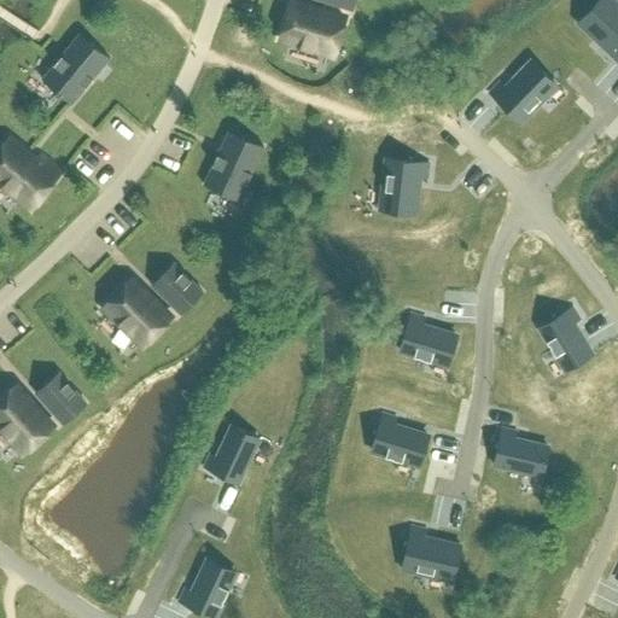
[(320,0),(353,10),(355,0),(320,0)]
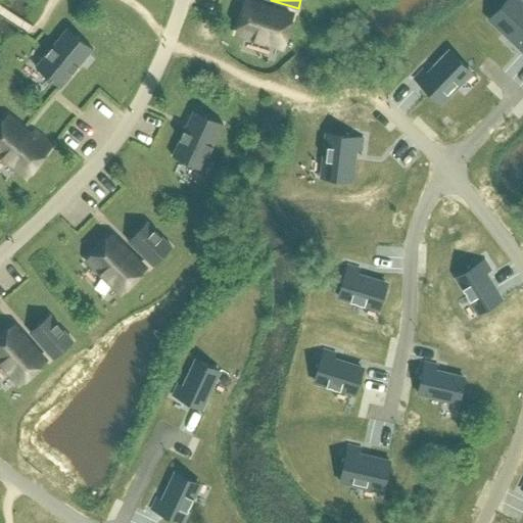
[(522,3),(519,0),(506,0),(488,19),(522,51),(522,3)]
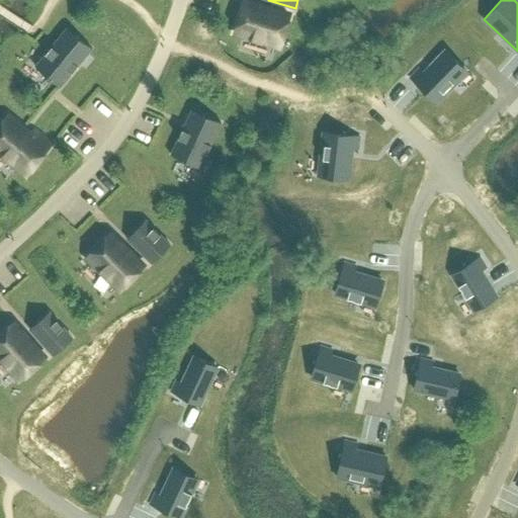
[(288,14),(245,1),(235,32),(278,47),(288,14)]
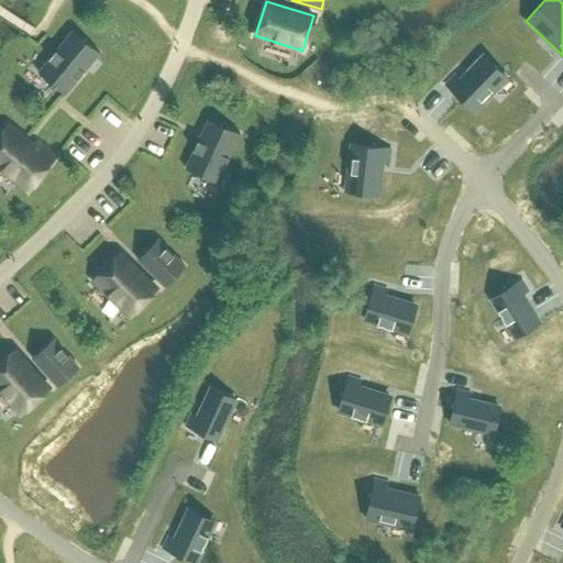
[(65,95),(100,53),(73,30),(37,73),(65,95)]
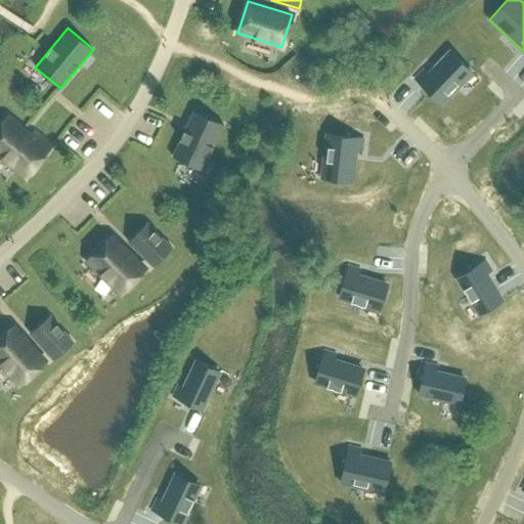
[(421,73),(411,82),(438,107),(469,76),(446,54),(425,77),(421,73)]
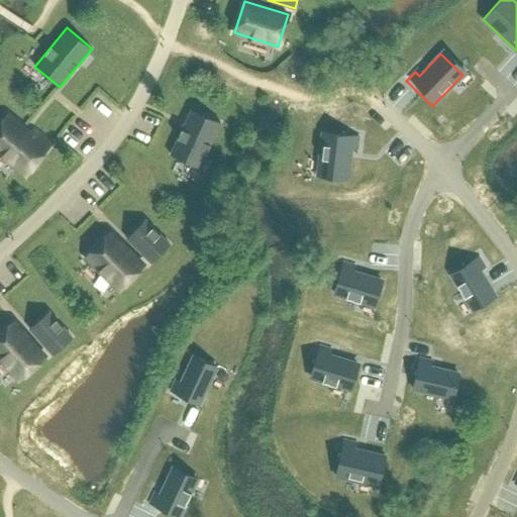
[(220,122),(191,109),(171,154),(200,168),(220,122)]
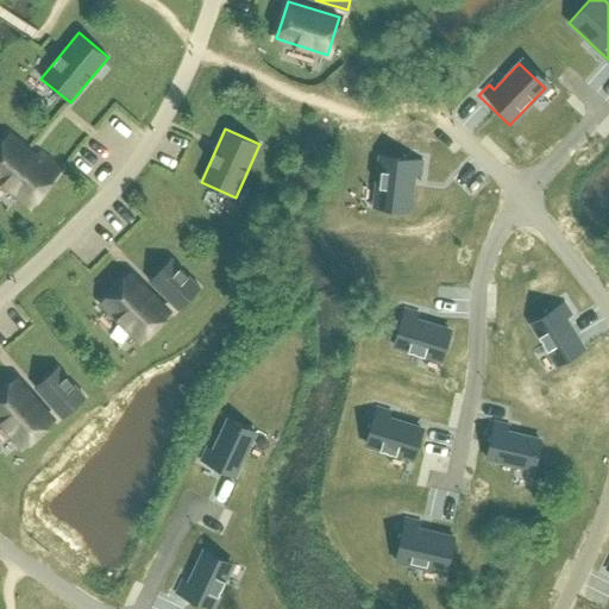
[(0,148),(0,180),(30,205),(58,170),(39,155),(36,158),(10,137),(0,148)]
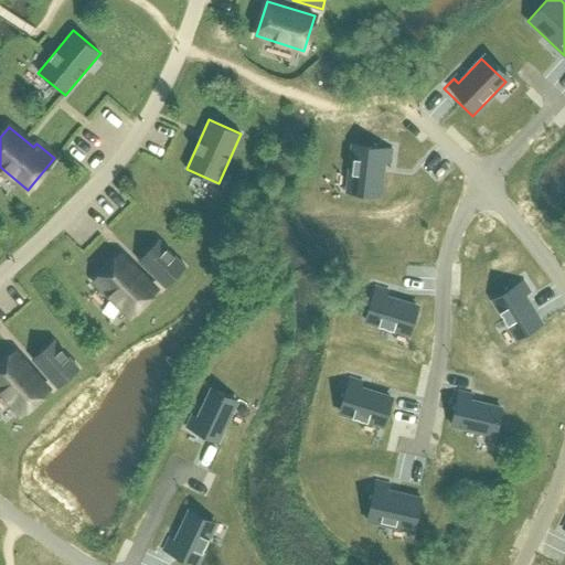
[(352,145),(347,192),(380,196),(384,162),(390,163),(392,149),(352,145)]
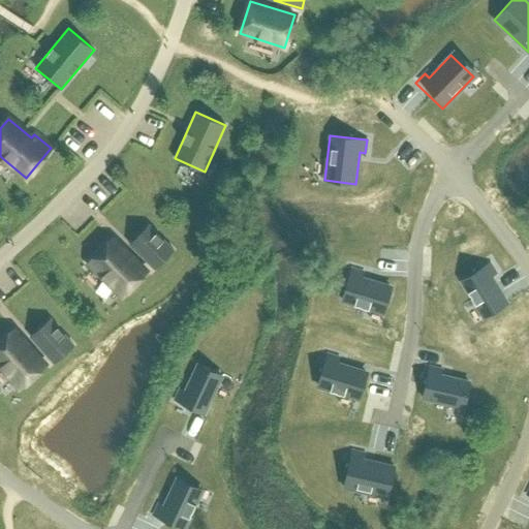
[(148,224),(129,243),(155,269),(174,250),(148,224)]
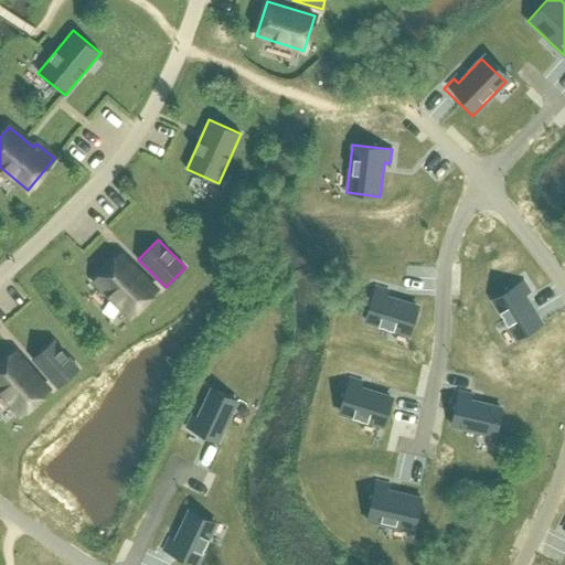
[(156,290),(140,275),(120,255),(95,281),(130,316),(156,290)]
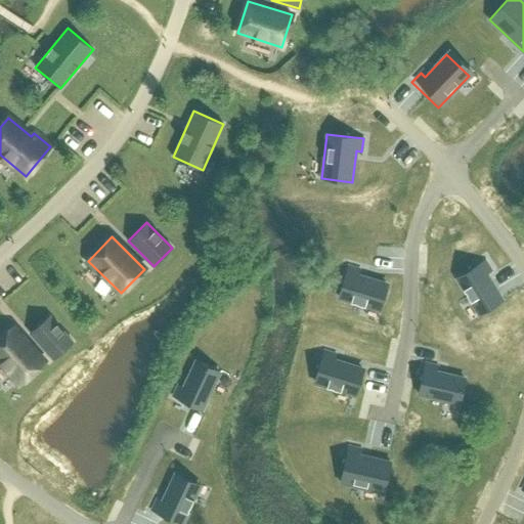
[(485,260),(456,277),(479,314),(503,300),(486,273),(491,270),(485,260)]
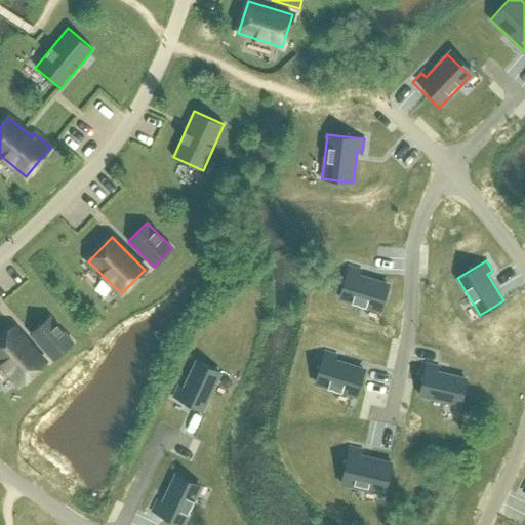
[(349,267),(338,298),(380,311),(389,285),(358,275),(360,270),(349,267)]
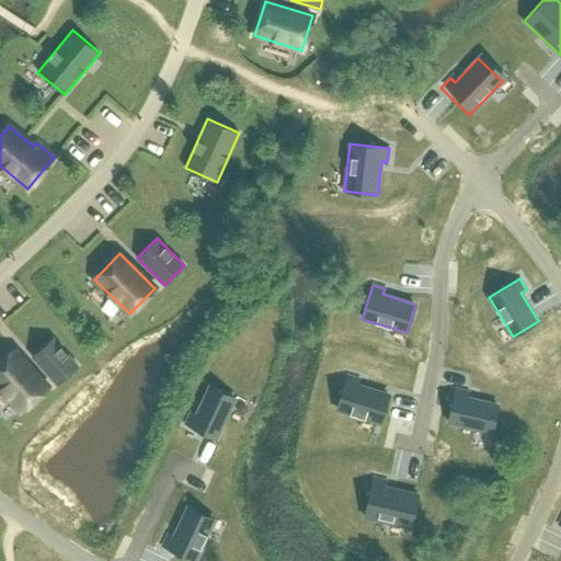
[(53,338),(32,356),(57,386),(79,367),(53,338)]
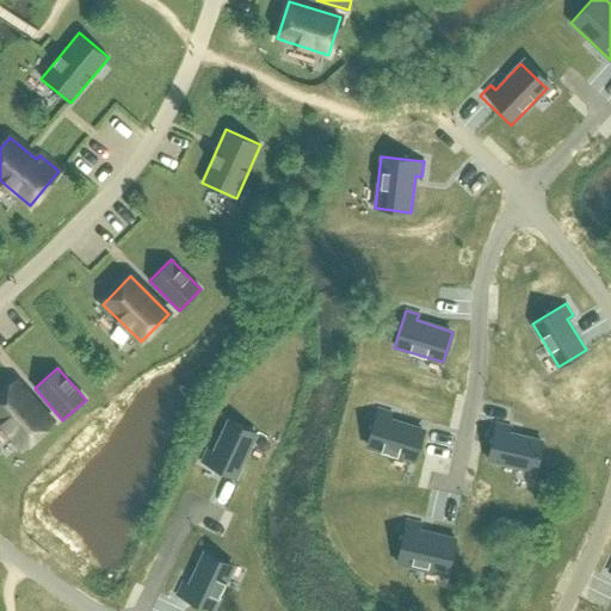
[(17,381),(0,395),(0,423),(23,448),(51,421),(17,381)]
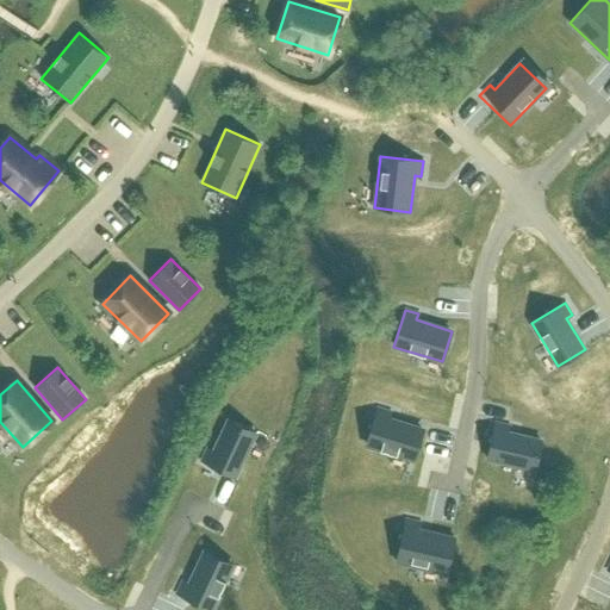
[(378,408),(366,444),(414,460),(423,429),(388,418),(390,412),(378,408)]
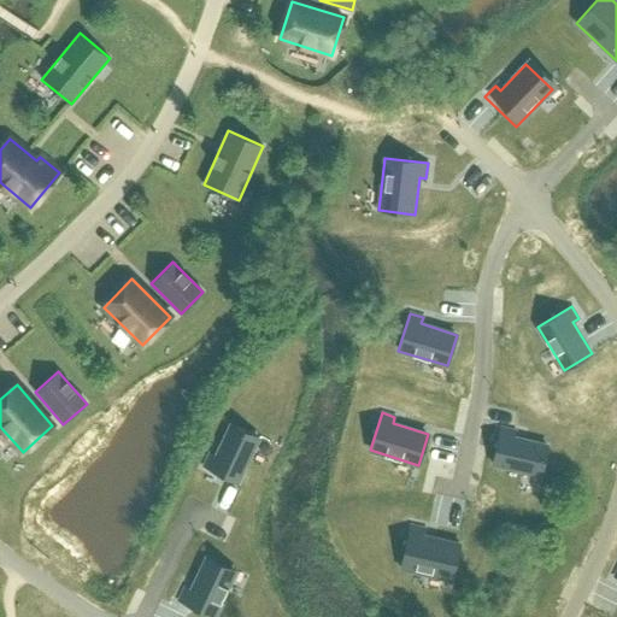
[(210,453),(204,466),(238,482),(259,438),(231,424),(216,457),(210,453)]
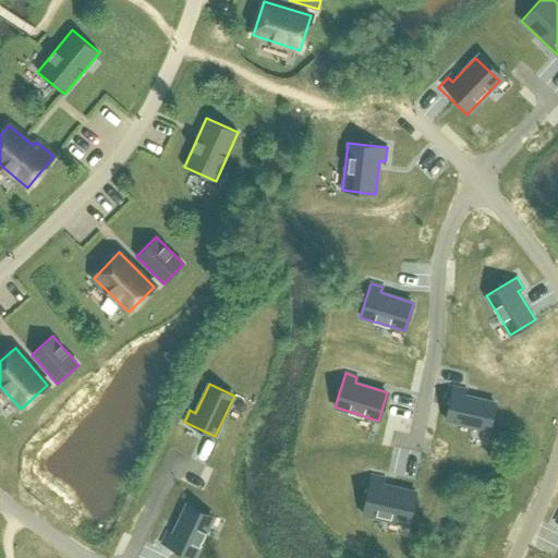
[(453,387),(446,420),(489,429),(496,403),(464,396),(465,389),(453,387)]
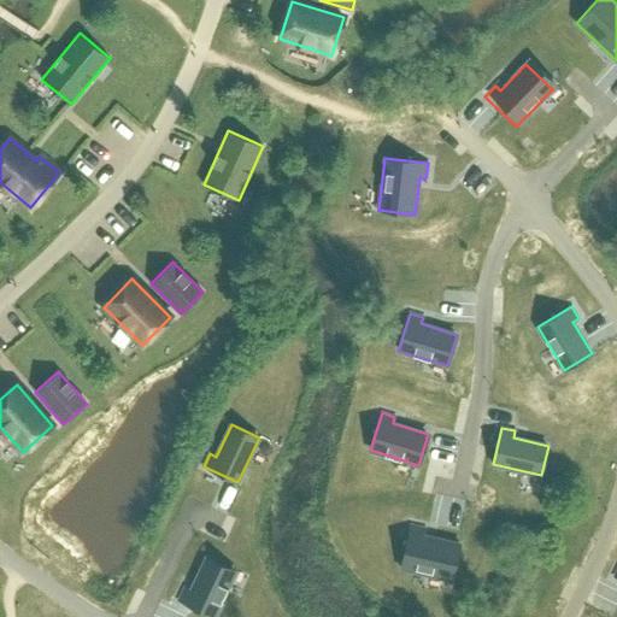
[(411,526),(400,568),(452,580),(460,544),(424,535),(425,529),(411,526)]
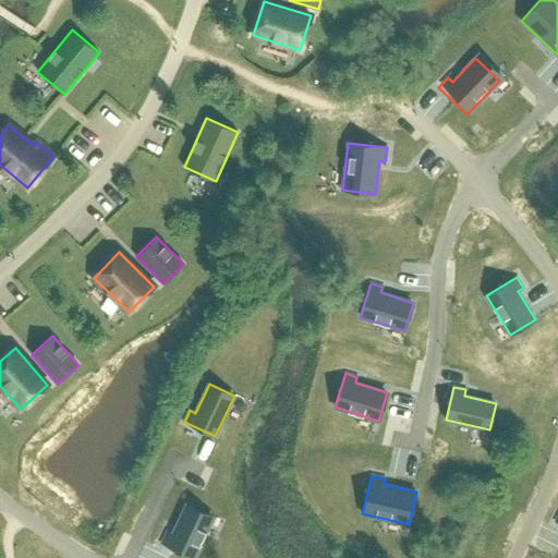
[(164,538),(158,549),(177,557),(193,557),(210,522),(183,510),(169,541),(164,538)]
